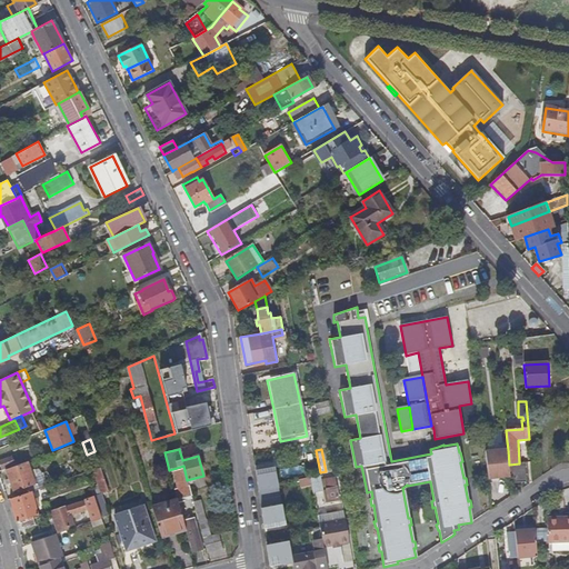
[(486,450),(489,478),(510,476),(509,465),(508,449),(486,450)]
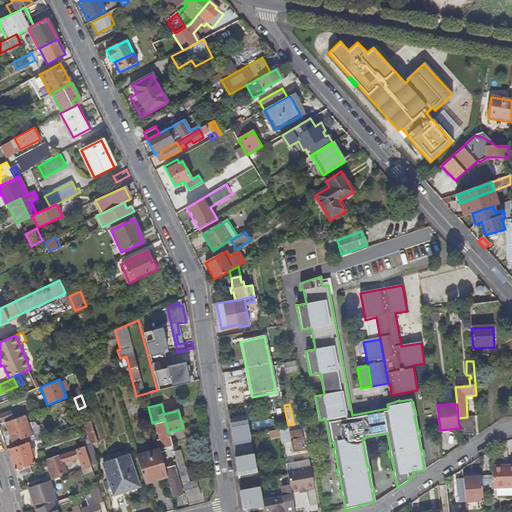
[(11,411),(0,415),(0,417),(2,422),(14,417),(11,411)]
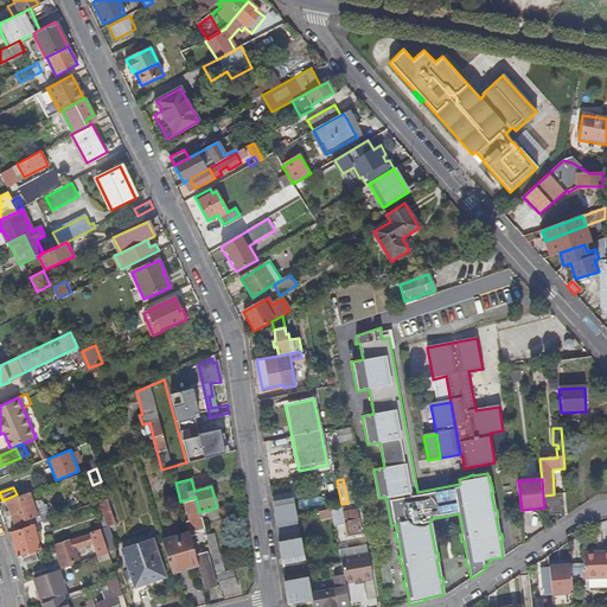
[(6,503),(16,530),(34,524),(40,522),(36,509),(39,508),(37,502),(33,504),(30,493),(6,502),(6,503)]
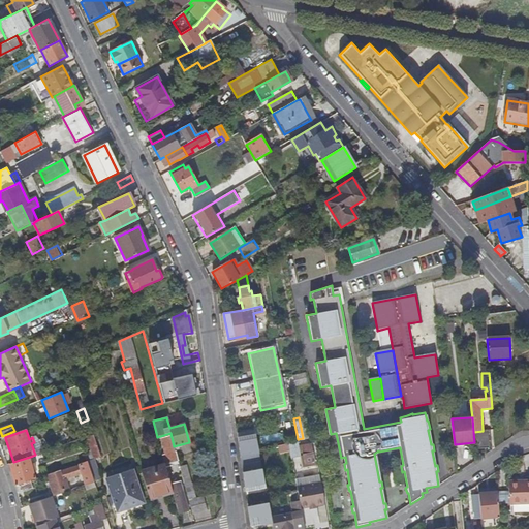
[(489,448),(488,431),(483,431),(473,432),(474,442),(475,449),(489,448)]
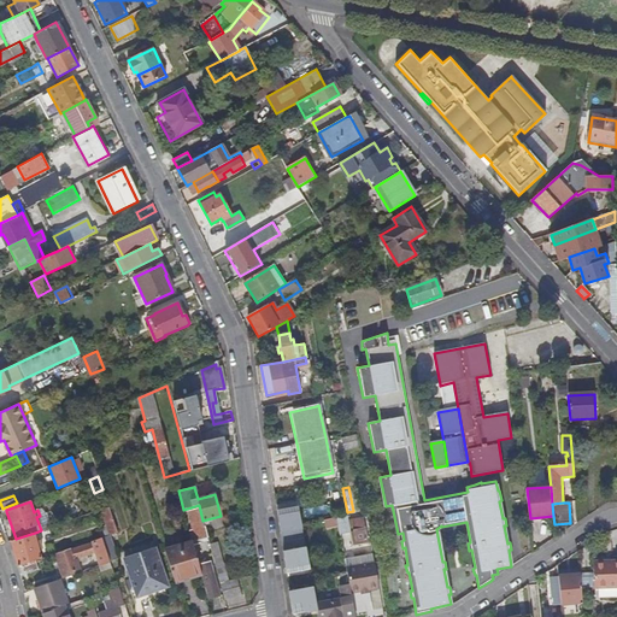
[(109,507),(100,511),(106,527),(109,535),(118,532),(109,507)]
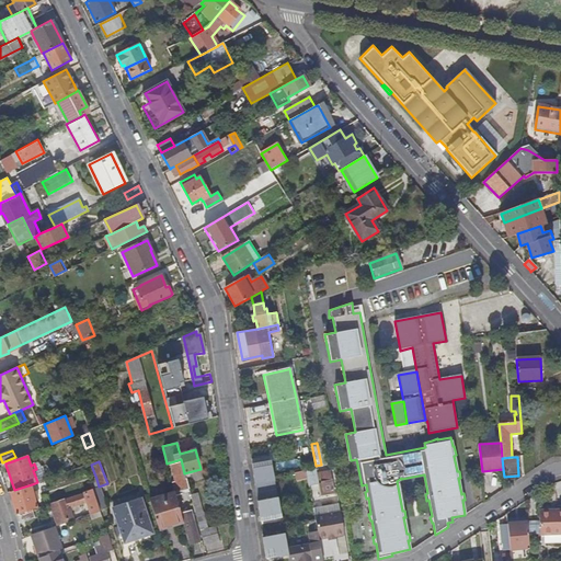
[(271,461),(252,466),(255,485),(275,482),(271,461)]
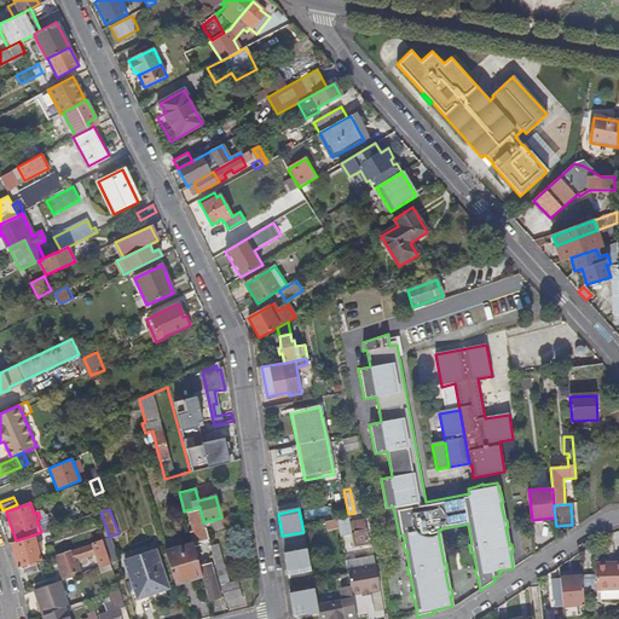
[(194,543),(194,548),(201,545),(200,542),(208,539),(206,528),(203,530),(198,510),(189,513),(194,531),(190,533),(194,543)]
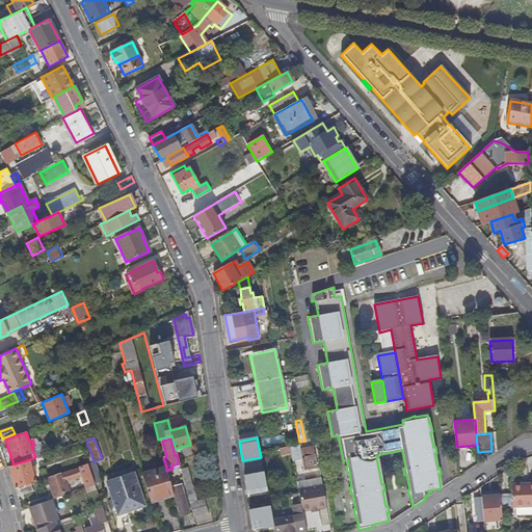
[(35,440),(32,440),(34,445),(31,446),(35,457),(36,457),(42,456),(42,455),(45,454),(41,442),(38,443),(38,441),(35,440)]
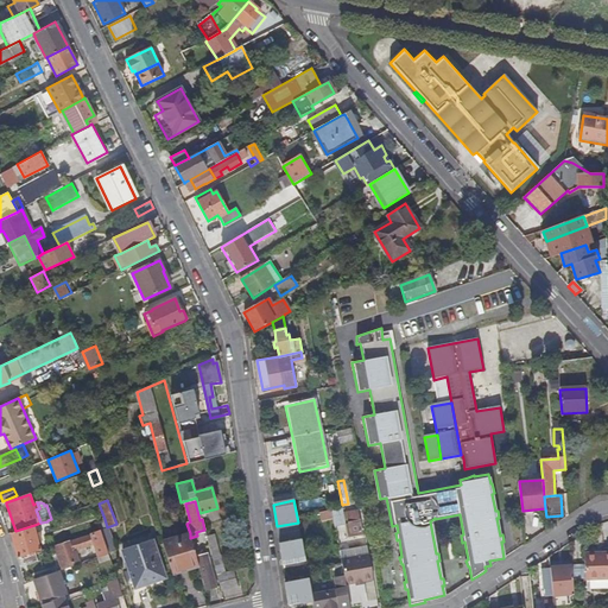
[(346,525),(342,508),(331,511),(335,526),(346,525)]
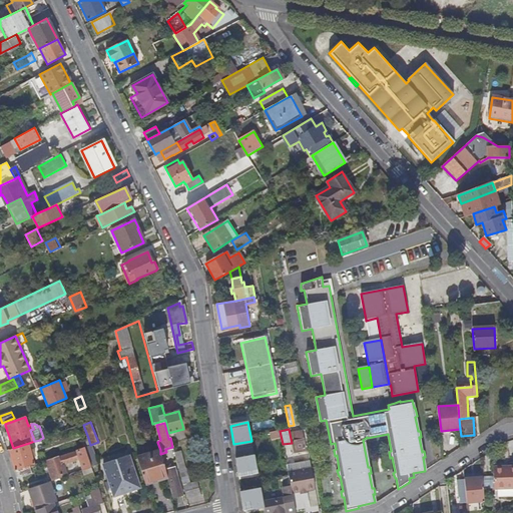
[(305,450),(303,440),(295,441),(297,451),(305,450)]
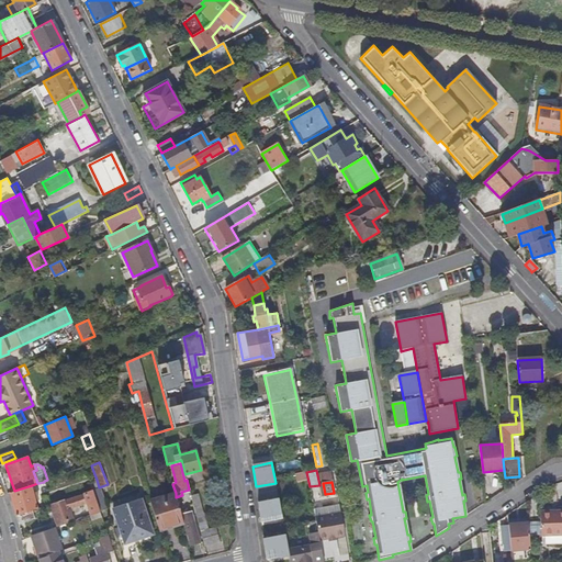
[(37,495),(36,492),(34,493),(32,485),(14,491),(10,493),(17,515),(32,509),(38,508),(34,496),(37,495)]
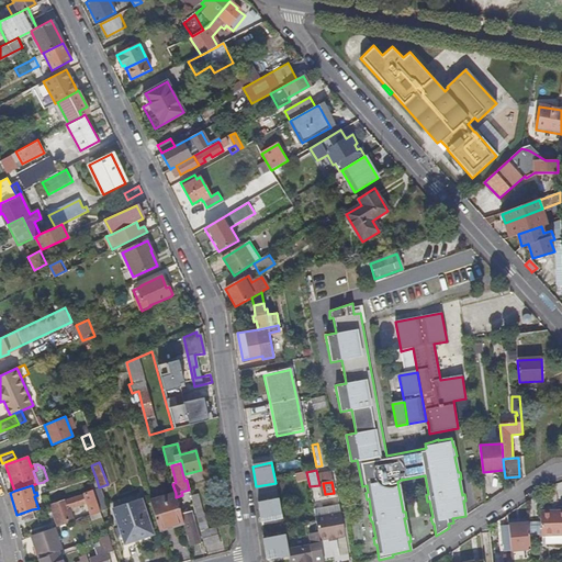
[(101,508),(109,506),(103,489),(97,491),(101,508)]
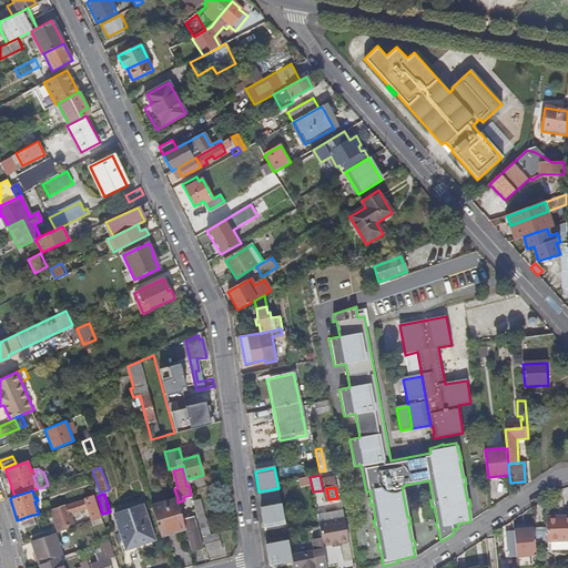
[(50,509),(58,531),(101,517),(93,495),(85,498),(89,507),(68,515),(64,505),(50,509)]
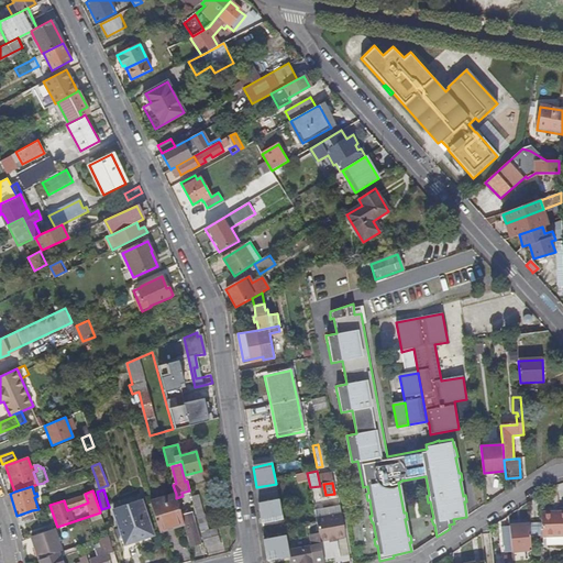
[(64,500),(67,510),(88,503),(85,494),(64,500)]
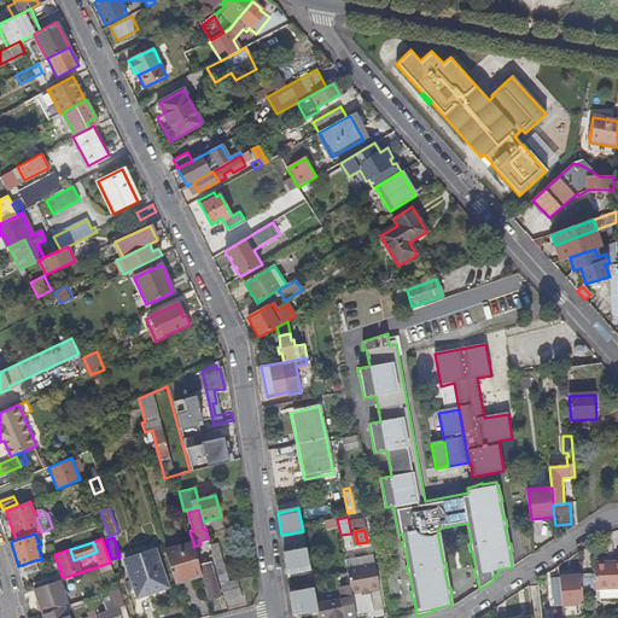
[(196,557),(197,557),(193,547),(193,542),(164,551),(169,565),(196,557)]
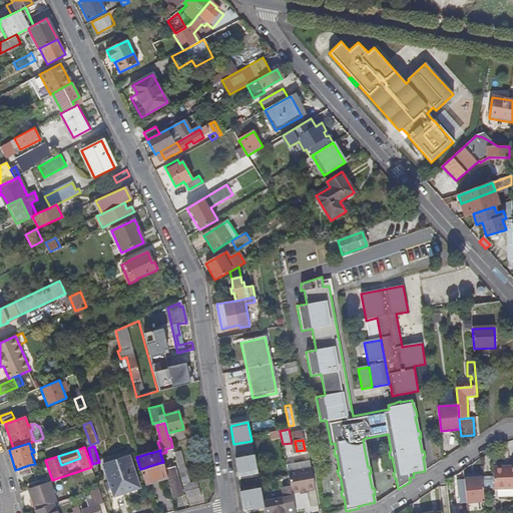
[(129,455),(103,464),(114,495),(139,487),(129,455)]
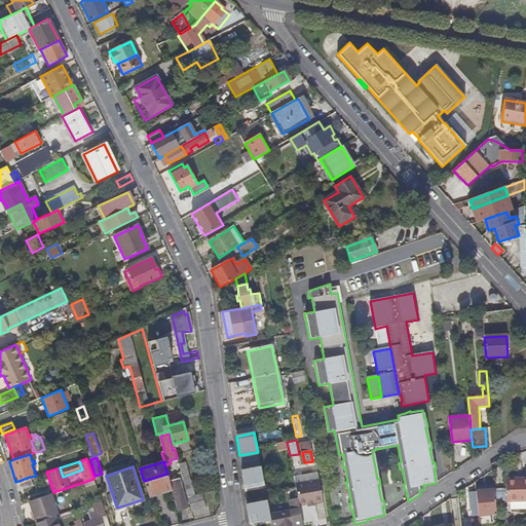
[(260,466),(241,470),(245,488),(264,484),(260,466)]
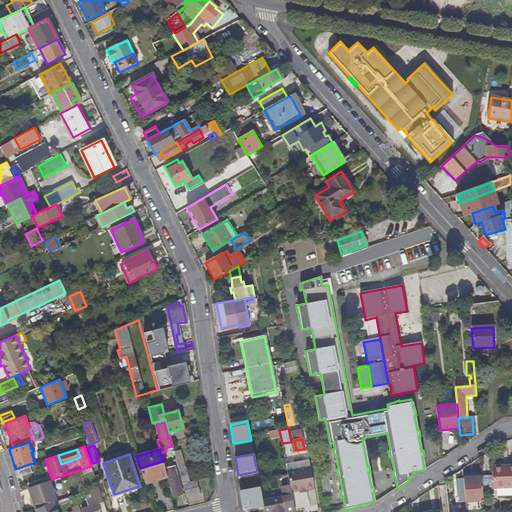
[(167,476),(165,469),(163,465),(162,461),(140,468),(145,483),(167,476)]
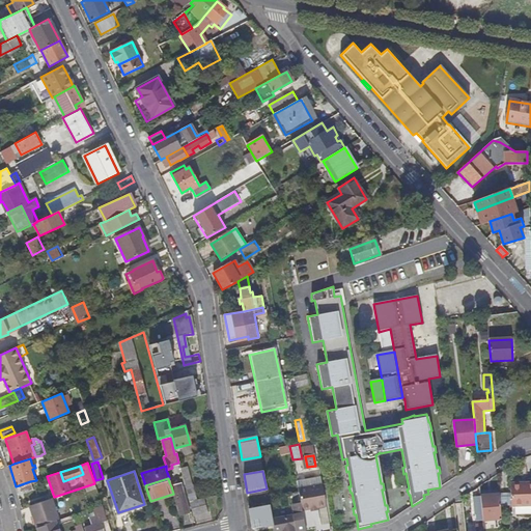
[(33,491),(30,481),(16,486),(18,495),(25,493),(33,491)]
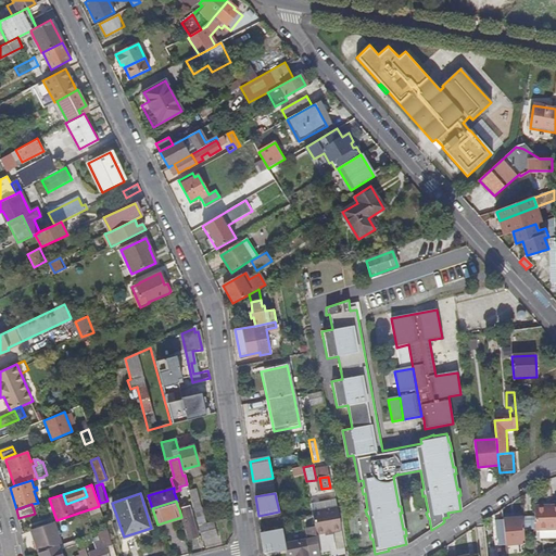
[(555,505),(534,506),(535,530),(555,529),(555,505)]
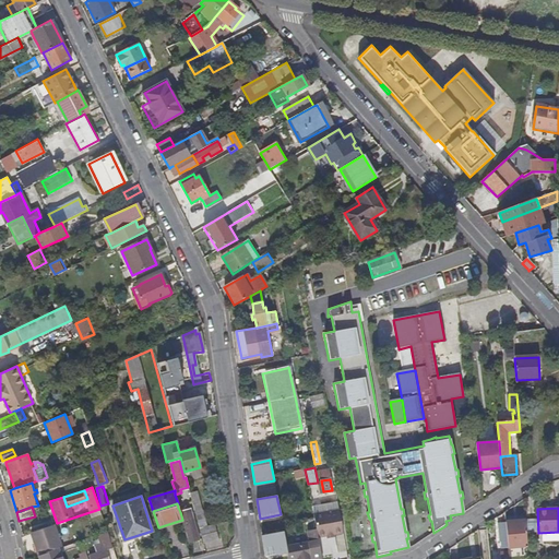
[(182,520),(188,544),(199,540),(192,514),(189,515),(188,510),(180,512),(182,520)]
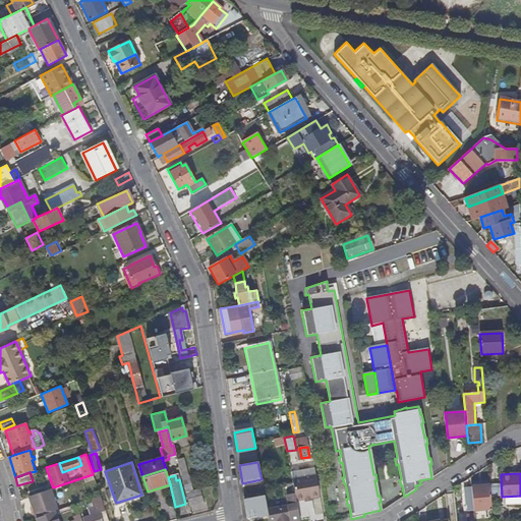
[(321,497),(316,476),(292,480),(293,483),(296,502),(321,497)]
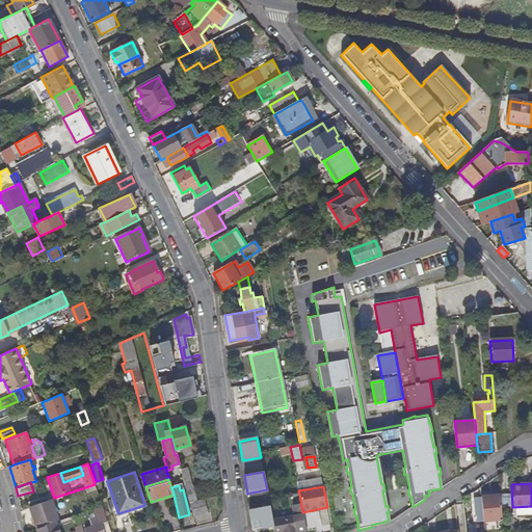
[(306,531),(302,512),(299,494),(288,495),(291,507),(293,506),(295,516),(272,521),(273,526),(274,531),(277,531),(284,531),(283,531),(306,531)]
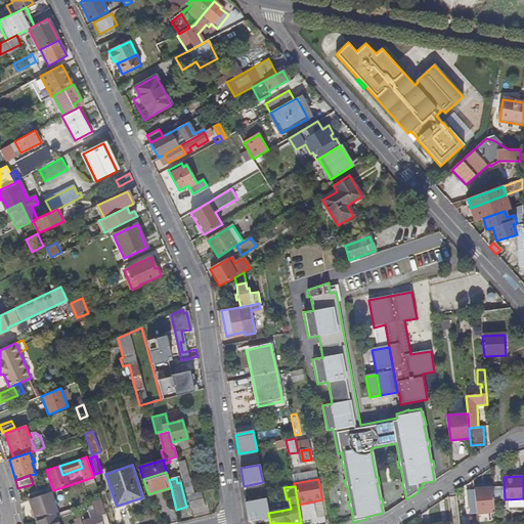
[(476,507),(476,513),(493,512),(492,488),(474,489),(467,489),(468,508),(476,507)]
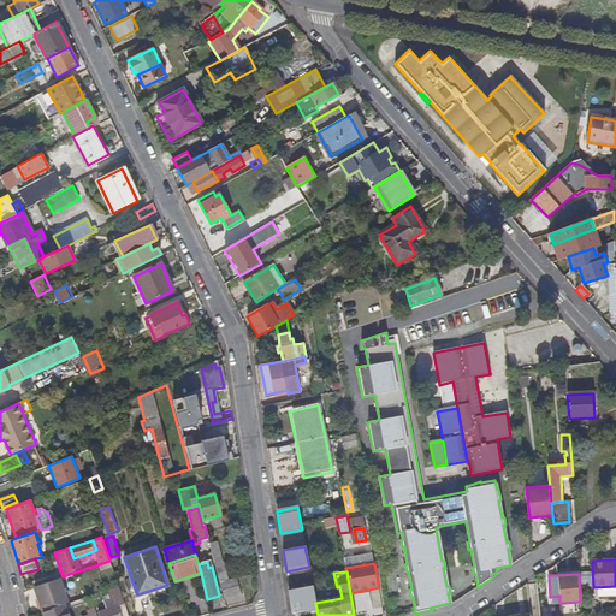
[(35,586),(43,610),(64,604),(67,603),(59,579),(57,579),(52,580),(35,586)]
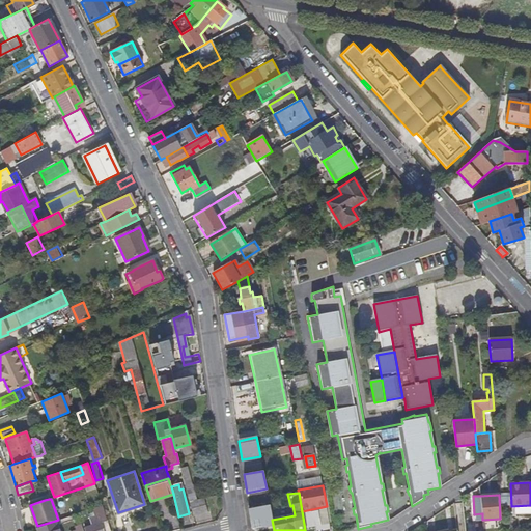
[(189,503),(193,516),(207,512),(204,499),(189,503)]
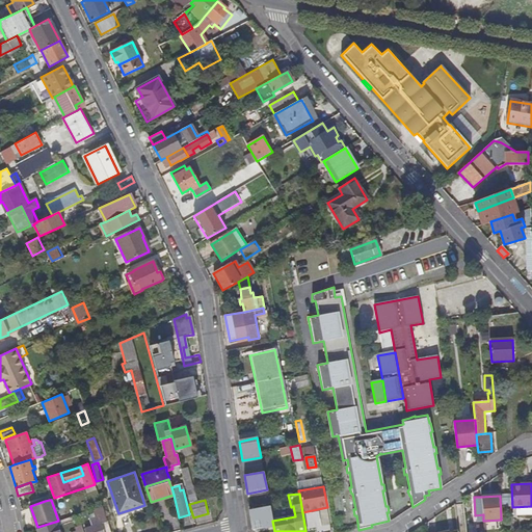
[(269,505),(249,509),(253,530),(273,526),(272,521),(269,505)]
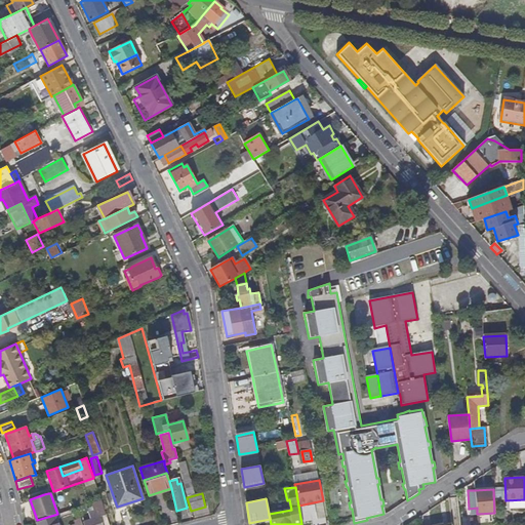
[(57,524),(54,515),(37,520),(38,524),(57,524)]
